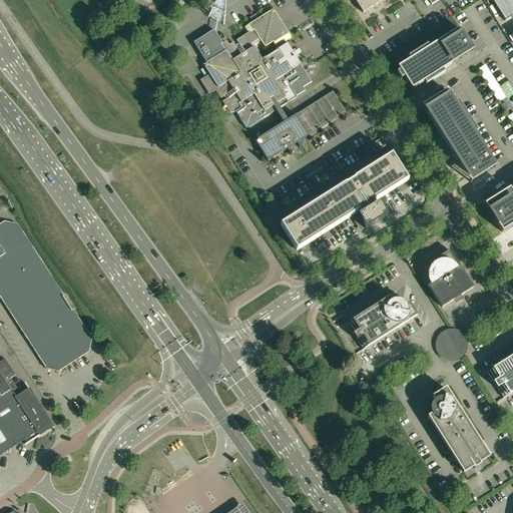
[(354,0),(363,13),(383,0),(354,0)]
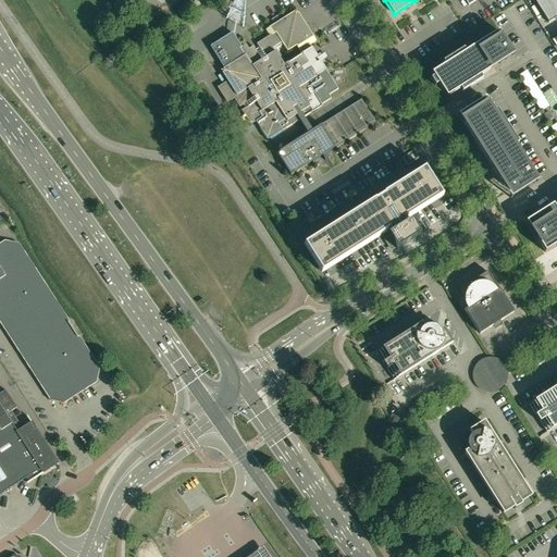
[(556,0),(533,0),(548,23),(556,16),(556,0)]
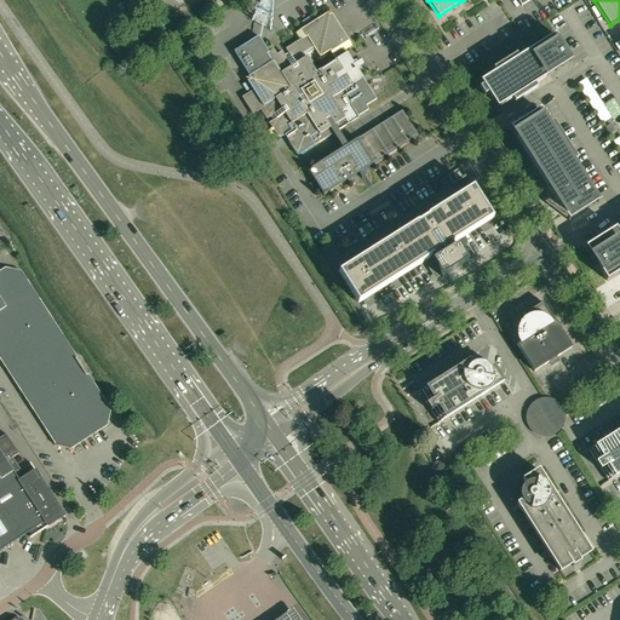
[(346,53),(344,50),(351,46),(348,39),(332,15),(329,16),(327,13),(296,34),(300,40),(286,49),(288,53),(285,56),(282,52),(277,55),(274,50),(269,52),(263,41),(259,36),(234,52),(250,76),(248,78),(250,80),(247,81),(253,91),(242,98),(253,115),(260,110),(267,120),(271,116),(274,120),(269,124),(275,133),(279,136),(281,137),(285,136),(298,156),(333,133),(343,149),(308,171),(323,196),(359,174),(362,178),(366,176),(363,171),(388,155),(389,156),(399,150),(397,149),(418,137),(402,112),(391,118),(391,116),(382,122),(382,124),(348,145),(338,131),(359,118),(357,116),(368,110),(366,107),(375,99),(362,79),(363,79),(357,70),(361,68),(356,59),(352,62),(346,53)]
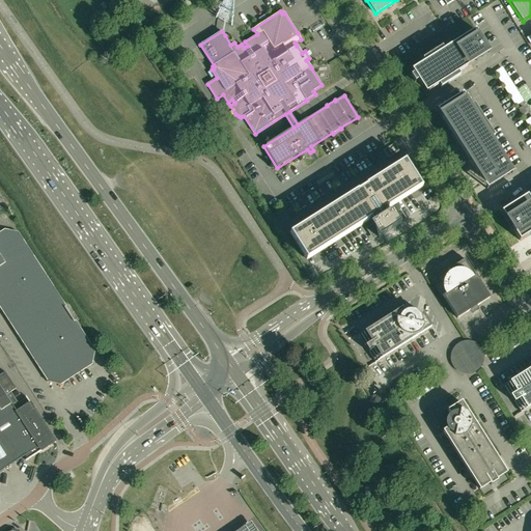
[(458,73),(471,64),(469,61),(476,57),(477,58),(478,58),(479,58),(480,57),(480,56),(480,55),(480,54),(484,52),(480,46),(483,44),(475,30),(444,50),(442,47),(422,59),(424,62),(412,71),(414,74),(411,76),(415,82),(418,81),(422,87),(424,85),(428,91),(439,85),(441,88),(460,76),(458,73)]
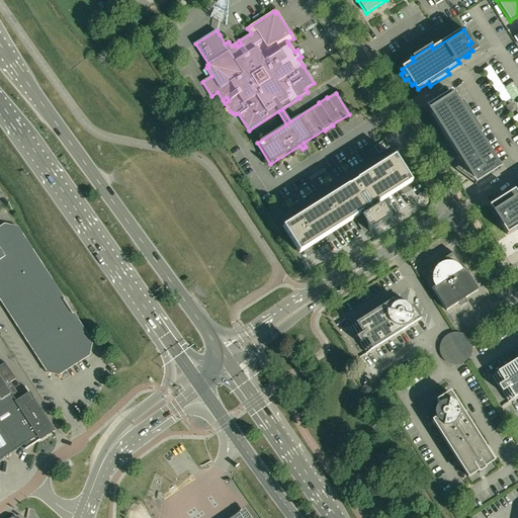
[(430,114),(457,157),(465,170),(468,168),(475,177),(482,172),(483,172),(483,173),(484,173),(485,173),(486,173),(486,172),(487,171),(487,170),(486,169),(493,165),(497,163),(479,135),(482,134),(462,102),(459,103),(453,94),(446,97),(445,95),(426,107),(430,114)]
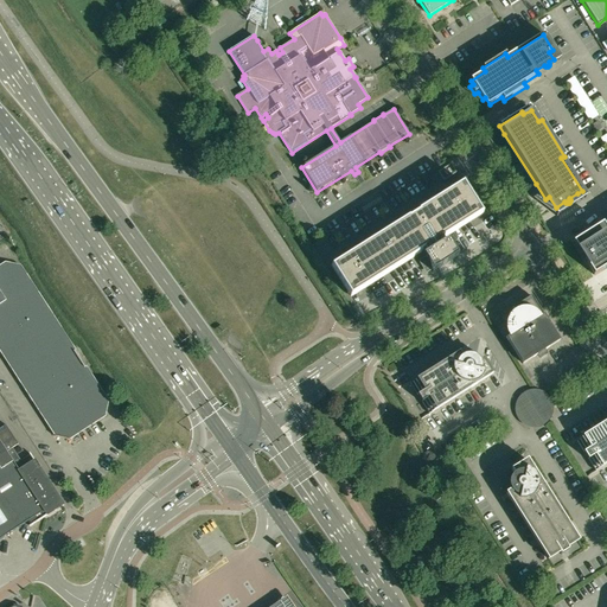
[(598,121),(593,125),(596,132),(602,129),(598,121)]
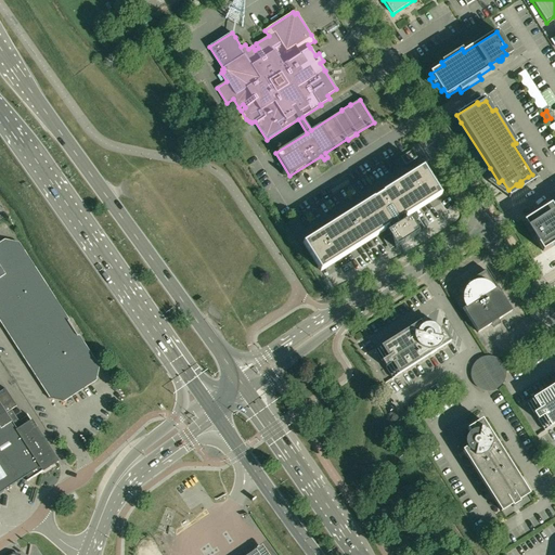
[(412,151),(401,157),(407,165),(417,158),(412,151)]
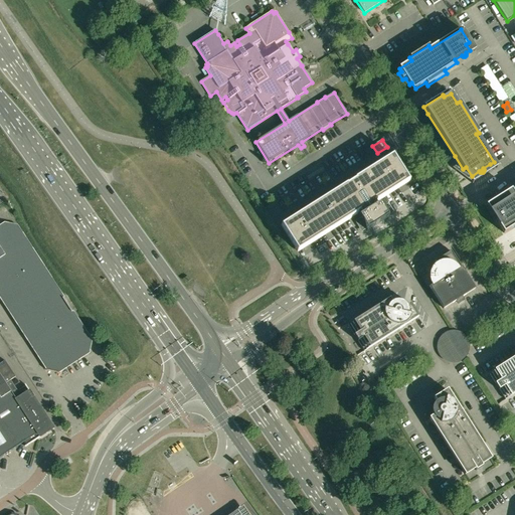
[(298,252),(359,213),(361,216),(358,217),(361,222),(361,223),(361,224),(361,225),(362,226),(363,227),(364,227),(367,231),(388,218),(379,204),(376,206),(374,203),(409,181),(392,156),(355,180),(347,185),(281,226),(298,252)]
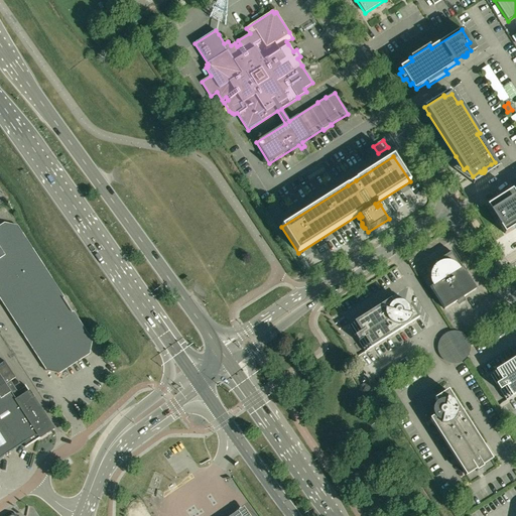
[(515,195),(515,196),(505,203),(505,202),(504,202),(503,202),(502,202),(502,203),(501,203),(501,204),(501,205),(494,210),(500,219),(497,221),(505,234),(515,226),(515,195)]
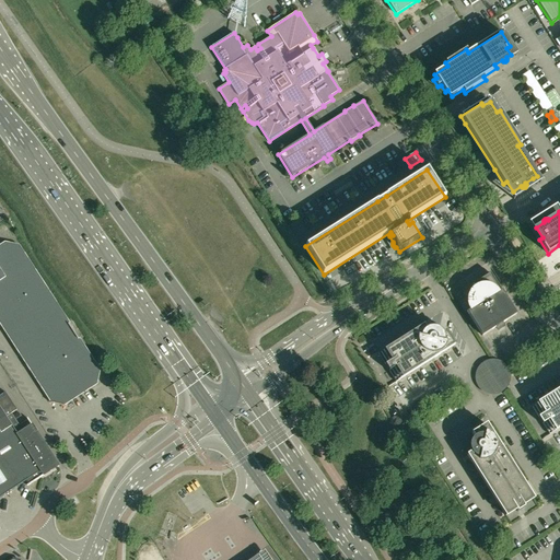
[(0,322),(51,401),(63,404),(95,384),(98,371),(18,247),(4,244),(0,246),(0,322)]
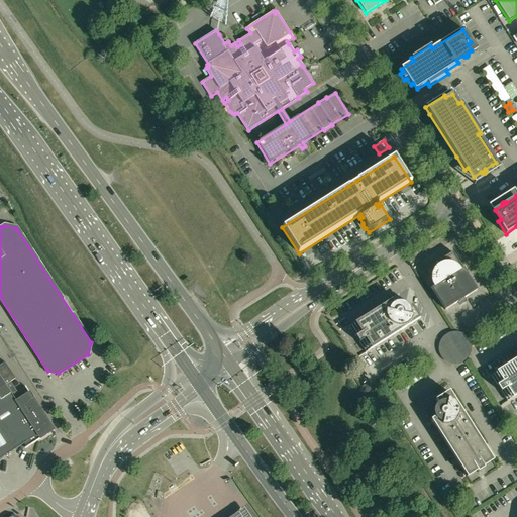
[(463,298),(477,290),(452,252),(436,263),(439,267),(437,268),(435,270),(434,273),(433,275),(433,278),(433,281),(433,283),(434,285),(431,288),(445,310),(458,302),(459,304),(466,301),(463,298)]
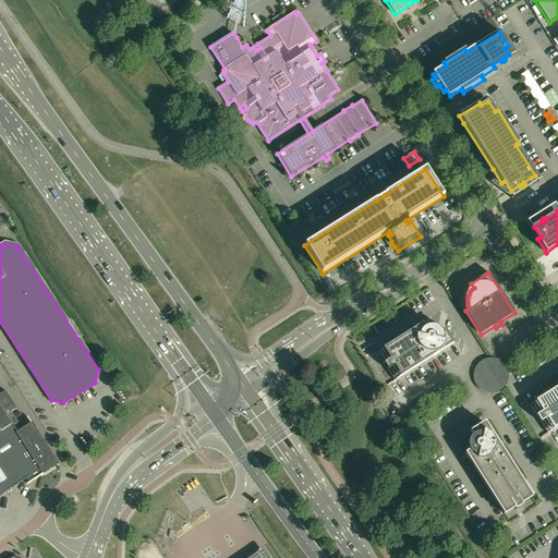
[(380,375),(387,371),(388,371),(395,380),(453,343),(444,329),(438,332),(437,331),(436,330),(435,330),(433,329),(432,329),(429,329),(428,329),(427,329),(426,330),(422,325),(377,353),(384,364),(376,368),(380,375)]
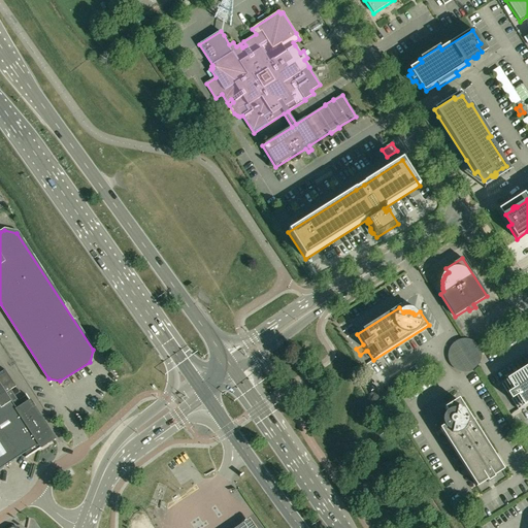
[(481,357),(481,356),(481,354),(480,353),(480,351),(479,350),(479,348),(477,347),(476,345),(475,344),(474,343),(473,342),(472,341),(471,341),(469,340),(468,340),(466,339),(465,339),(463,339),(461,339),(459,340),(458,340),(457,341),(456,342),(454,343),(453,344),(452,345),(451,347),(450,348),(450,350),(449,351),(449,353),(449,354),(448,356),(449,357),(449,359),(449,360),(450,362),(450,363),(451,365),(452,366),(453,367),(454,368),(455,369),(457,370),(458,370),(460,371),(461,371),(462,371),(464,371),(466,371),(467,371),(469,371),(470,370),(471,370),(472,369),(474,368),(475,367),(476,366),(477,365),(479,363),(479,362),(480,360),(480,359),(481,357)]
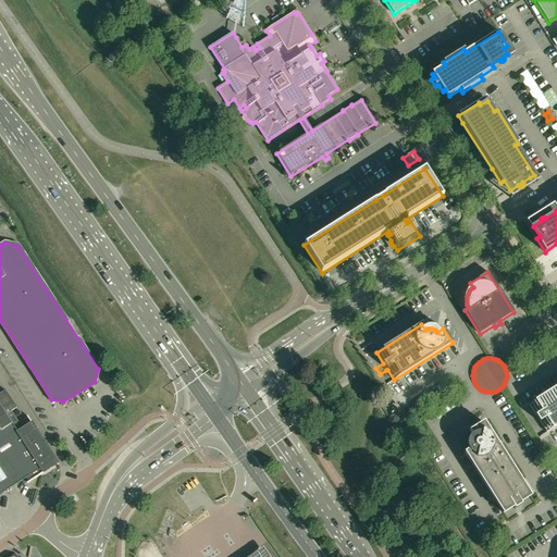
[(556,386),(530,405),(533,409),(534,409),(537,415),(535,416),(540,422),(542,421),(545,426),(544,428),(547,432),(556,425),(556,386)]
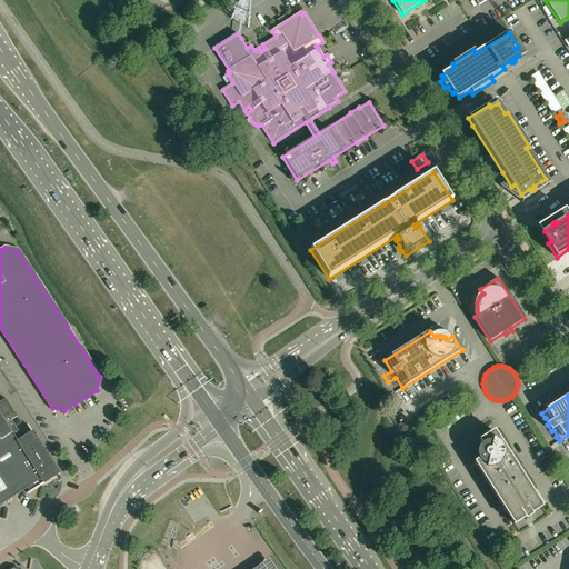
[(6,398),(0,401),(0,505),(26,489),(29,493),(60,473),(33,432),(18,442),(6,423),(17,417),(6,398)]
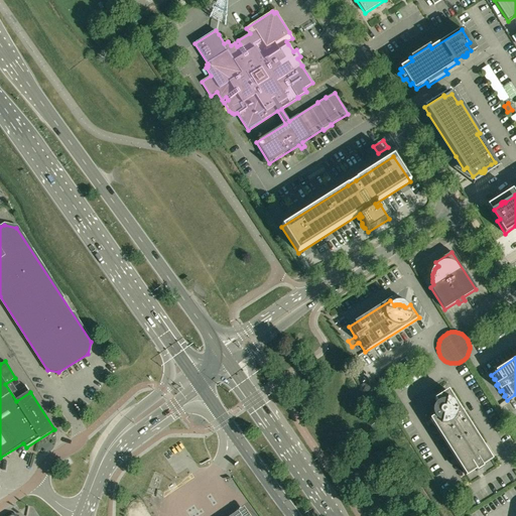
[(491,460),(483,445),(448,391),(434,399),(438,404),(437,405),(436,406),(435,407),(435,408),(430,405),(429,412),(434,412),(434,413),(434,414),(435,415),(435,416),(430,419),(466,476),(476,470),(477,472),(483,468),(482,466),(491,460)]
